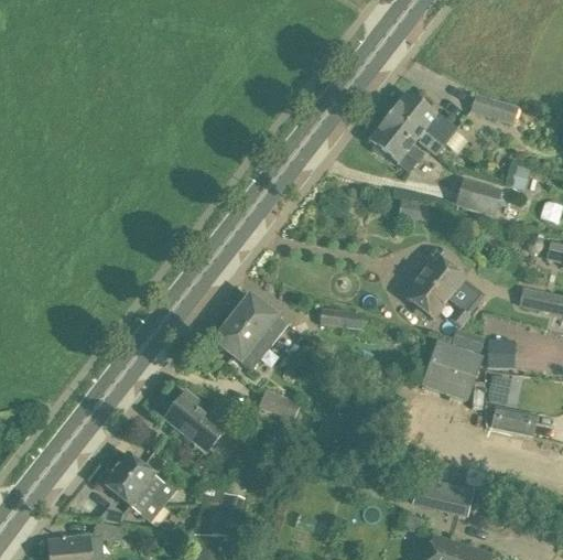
[(388,121),(414,140),(417,138),(436,153),(457,127),(437,111),(436,112),(407,89),(383,120),(386,122),(388,121)]
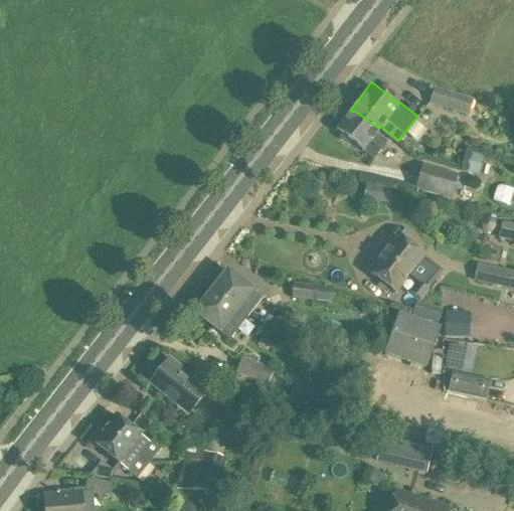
[(431,99),(469,111),(473,98),(435,86),(431,99)]
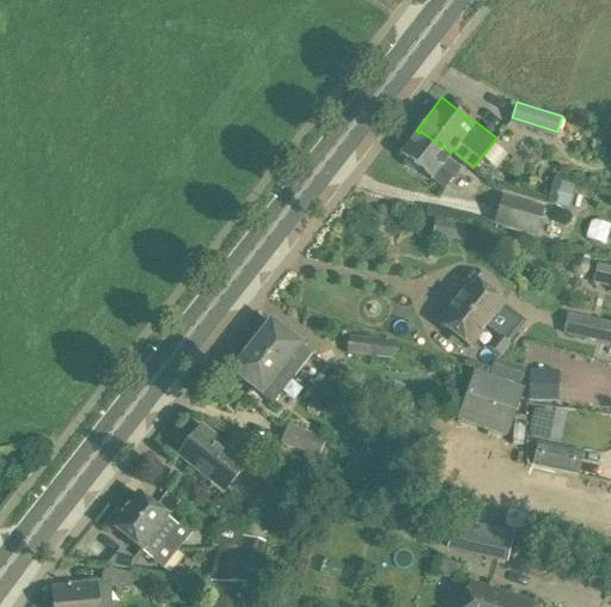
[(419,133),(416,130),(399,151),(432,176),(432,175),(440,182),(456,161),(447,155),(450,152),(421,132),(419,133)]
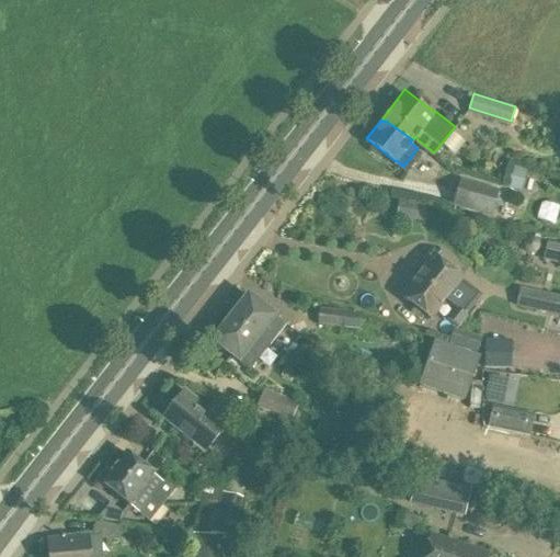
[(513,163),(507,182),(521,186),(526,167),(513,163)]
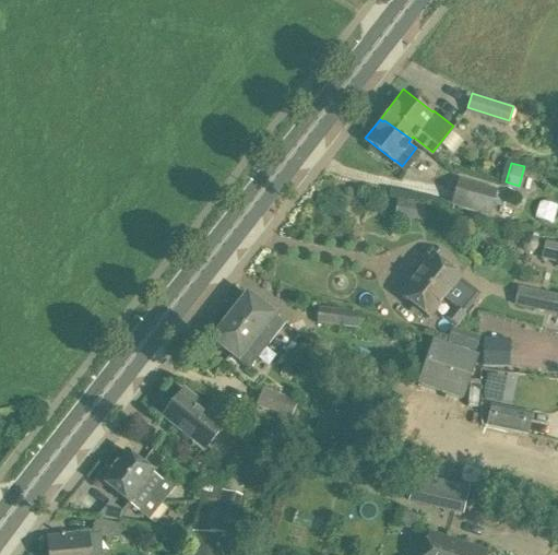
[(453,200),(488,211),(496,187),(460,176),(453,200)]
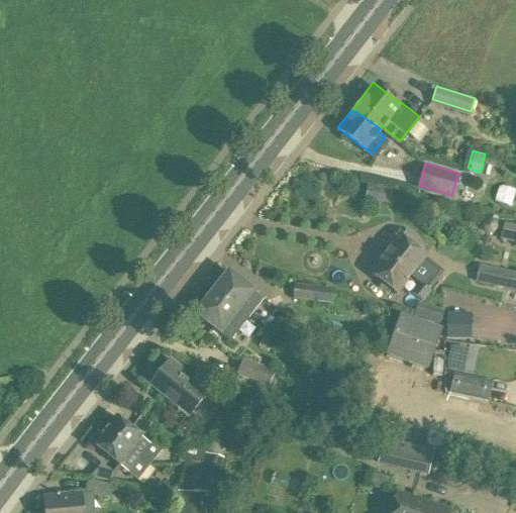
[(367,196),(392,200),(394,188),(368,184),(367,196)]
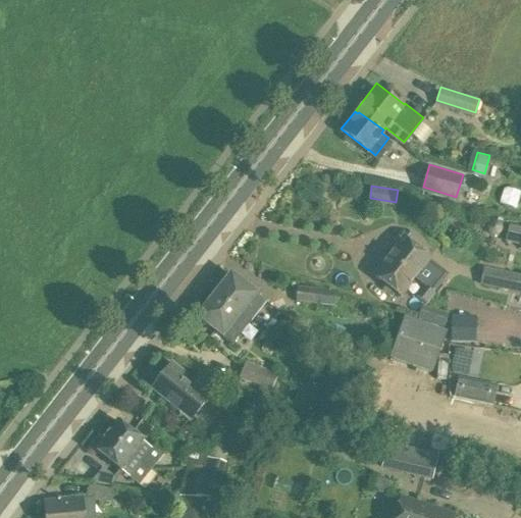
[(490,203),(491,192),(476,190),(475,202),(490,203)]
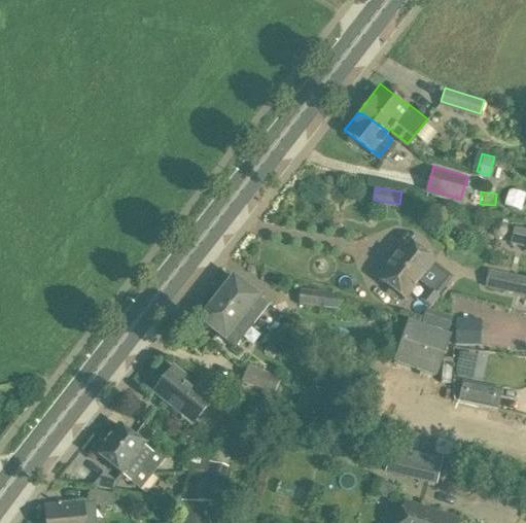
[(495,233),(497,234),(500,235),(502,235),(505,234),(507,231),(509,229),(507,225),(506,222),(504,221),(501,220),(498,220),(496,221),(494,224),(493,227),(494,230),(495,233)]
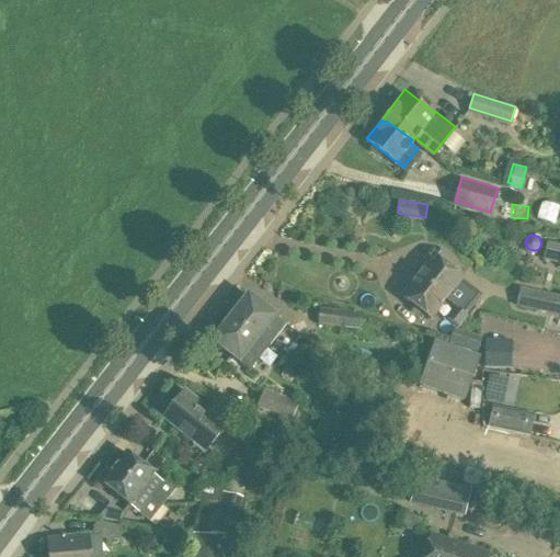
[(546,251),(559,254),(559,242),(548,240),(546,251)]
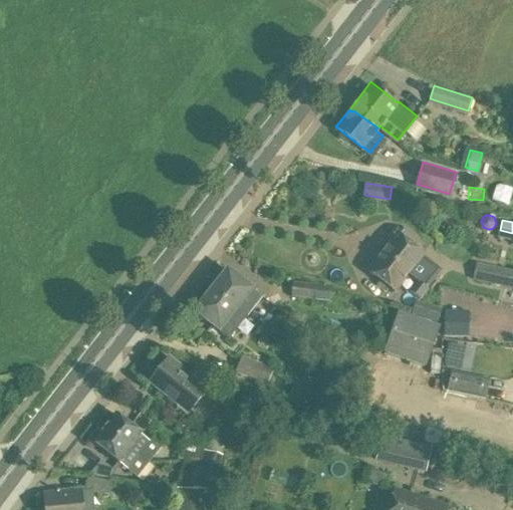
[(395,288),(409,270),(418,277),(429,285),(436,277),(442,268),(398,232),(368,268),(395,288)]
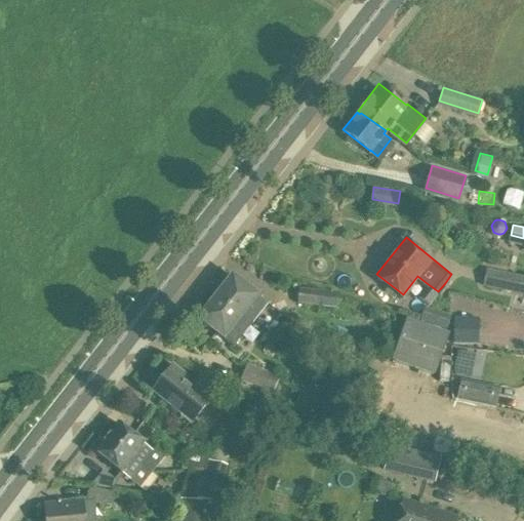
[(485,280),(523,288),(523,276),(488,268),(485,280)]
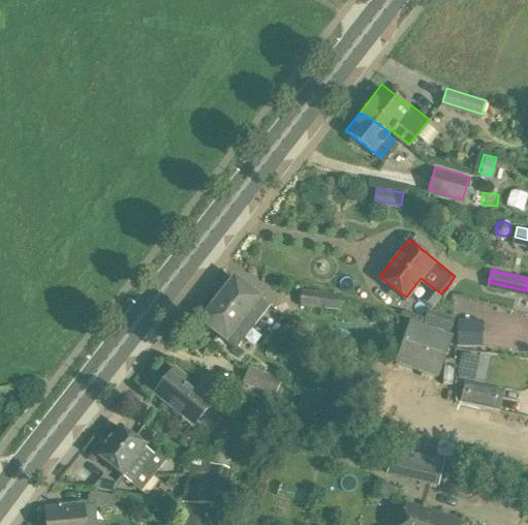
[(248,313),(256,320),(270,304),(235,275),(218,296),(245,317),(248,313)]
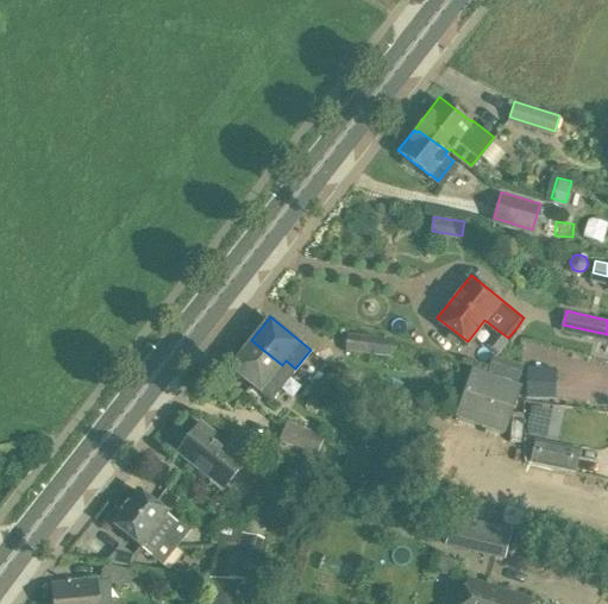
[(508,338),(495,328),(484,340),(499,351),(508,338)]
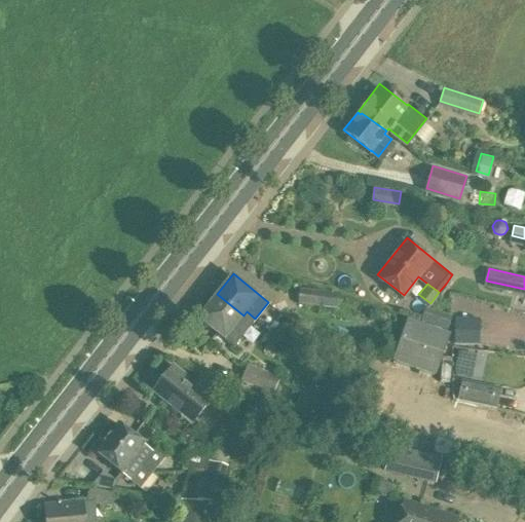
[(299,300),(324,302),(325,289),(300,287),(299,300)]
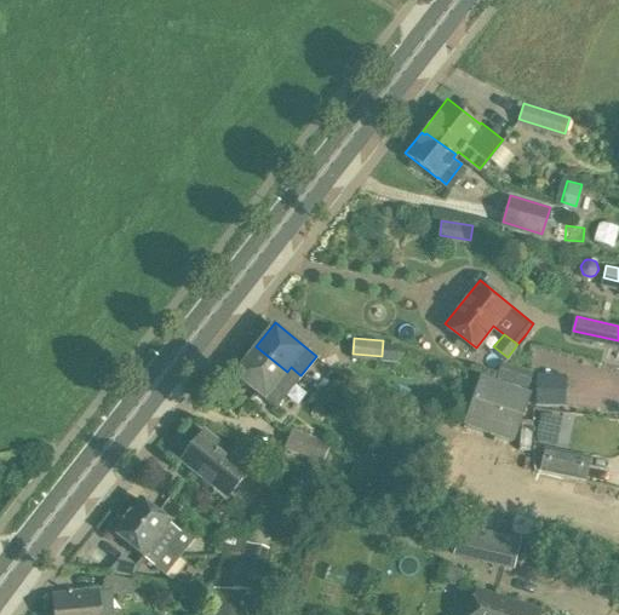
[(287,372),(256,346),(235,373),(265,396),(267,395),(278,403),(301,375),(291,367),(287,372)]
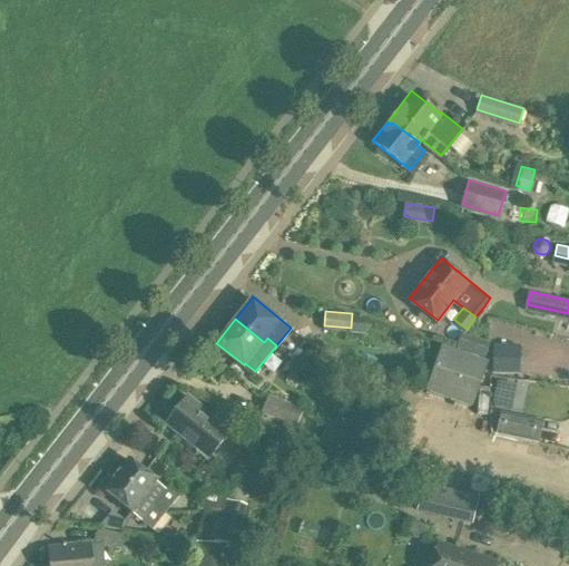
[(461,343),(483,351),(487,338),(467,331),(461,343)]
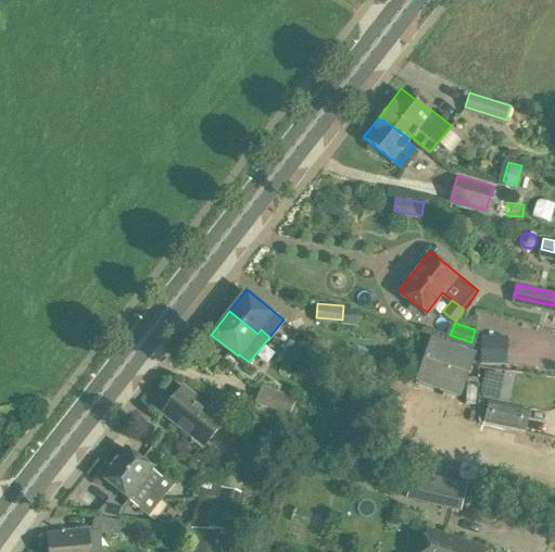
[(481,361),(504,362),(506,335),(482,334),(481,361)]
